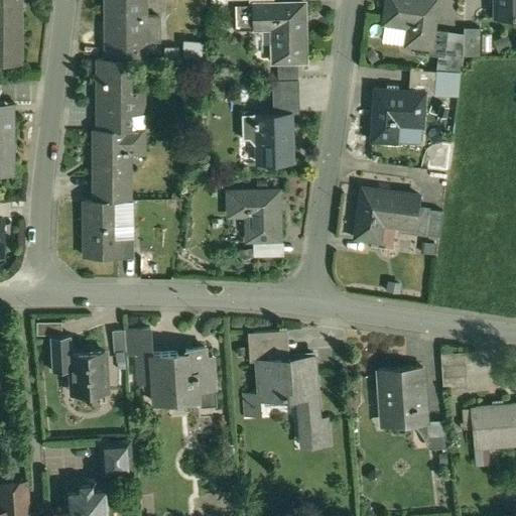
[(0,0),(0,66),(20,67),(20,11),(18,11),(17,0),(0,0)]
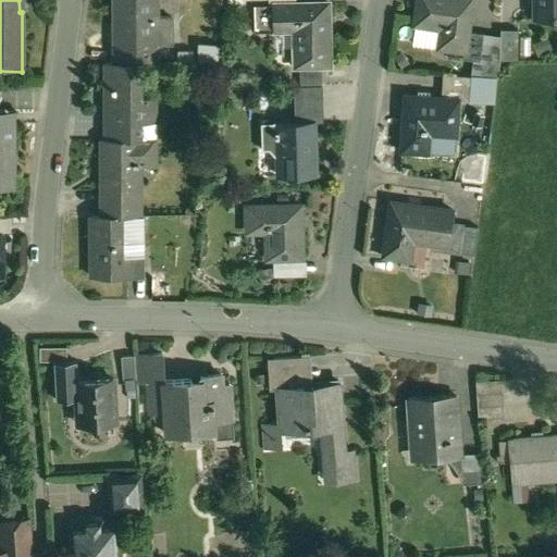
[(113,0),(114,64),(141,64),(157,64),(156,0),(113,0)]
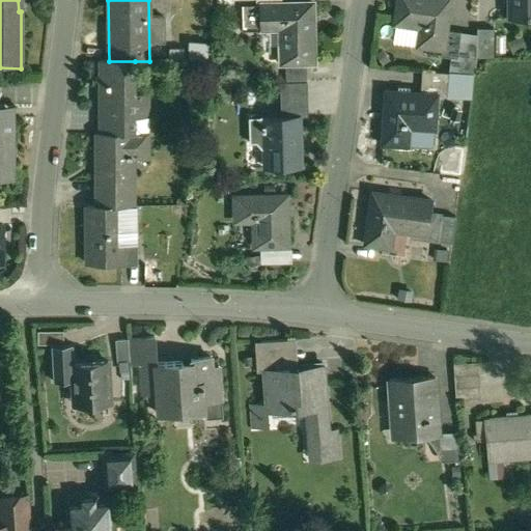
[(449,0),(399,0),(396,24),(421,28),(419,47),(442,50),(443,50),(445,31),(449,0)]
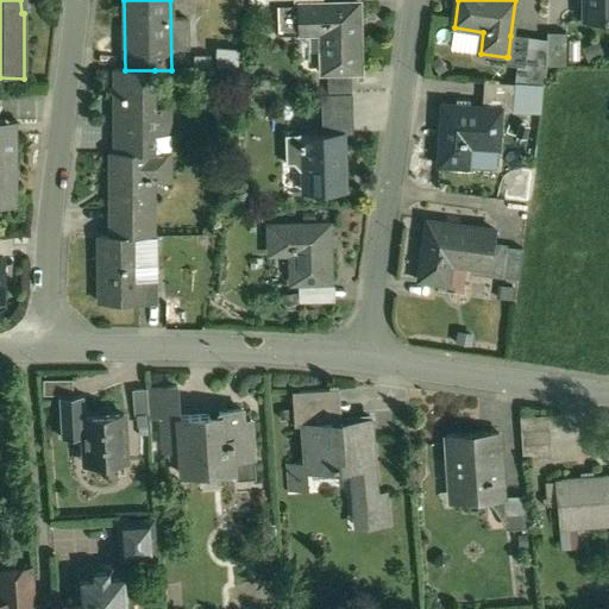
[(608,0),(584,0),(585,23),(608,22),(608,0)]
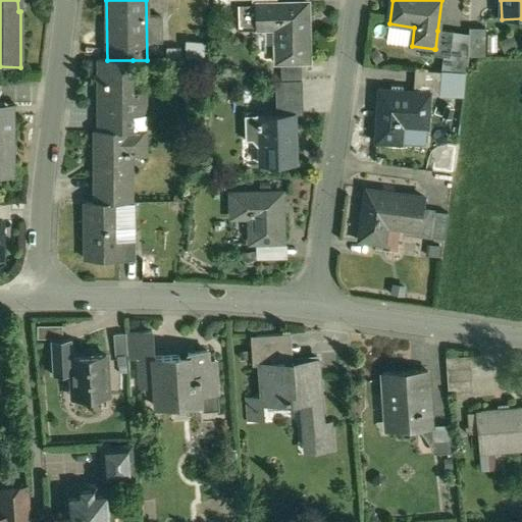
[(308,62),(306,3),(255,4),(256,29),(274,28),(275,63),(308,62)]
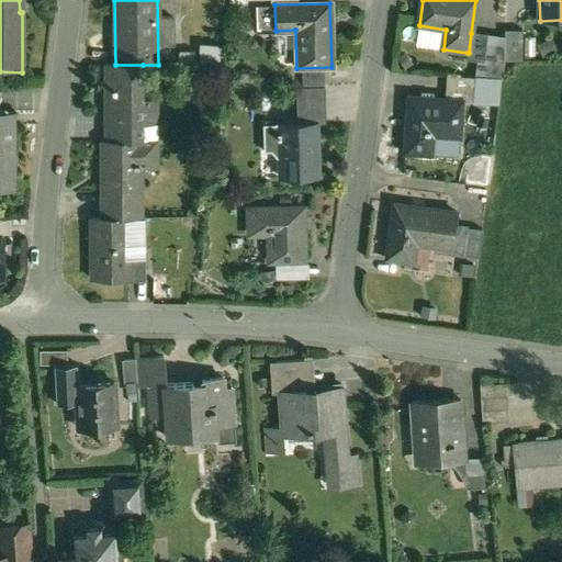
[(523,33),(506,32),(505,38),(504,64),(521,65),(523,33)]
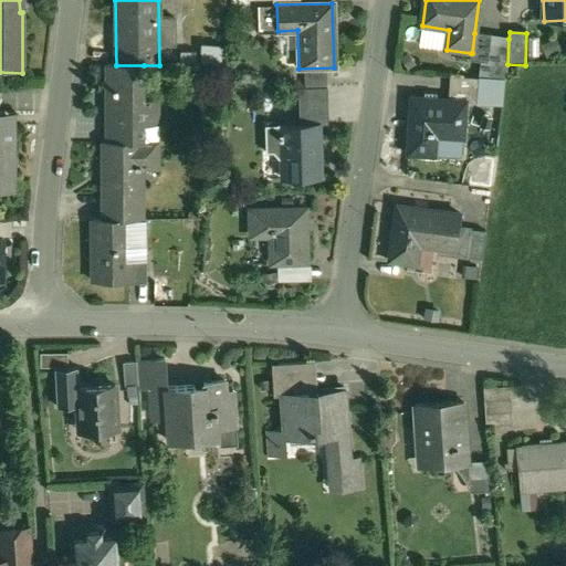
[(492,37),(474,33),(472,53),(471,53),(470,62),(488,64),(492,37)]
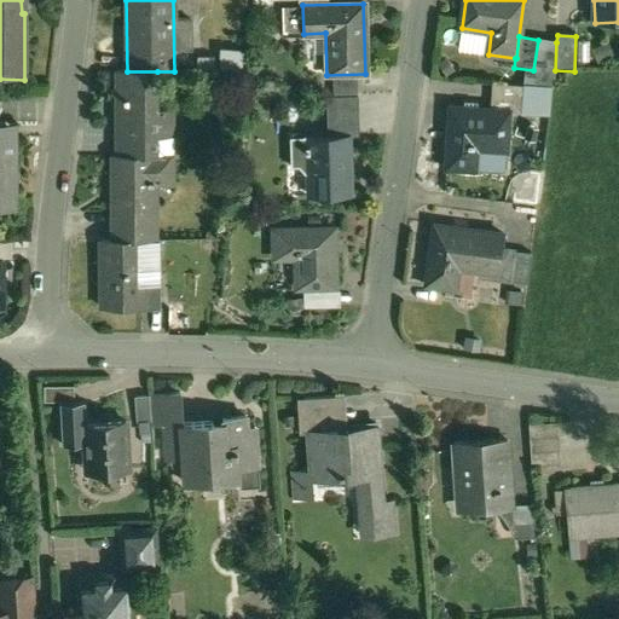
[(532,82),(554,86),(555,70),(556,42),(538,40),(533,70),(532,82)]
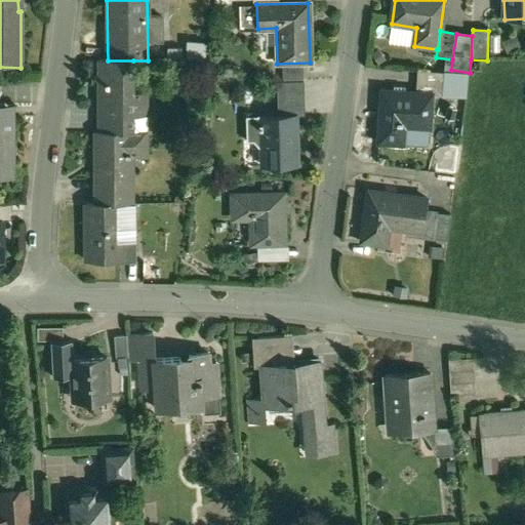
[(108,61),(98,61),(98,116),(133,116),(146,115),(146,92),(133,92),(133,61),(108,61)]
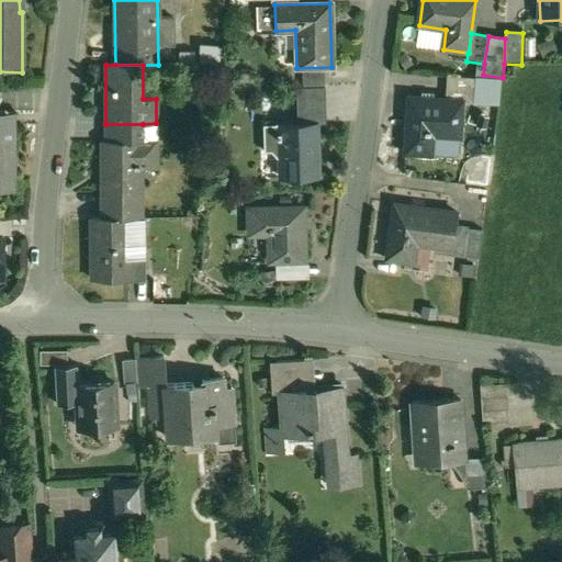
[(475,79),(447,77),(446,101),(461,102),(473,103),(475,79)]
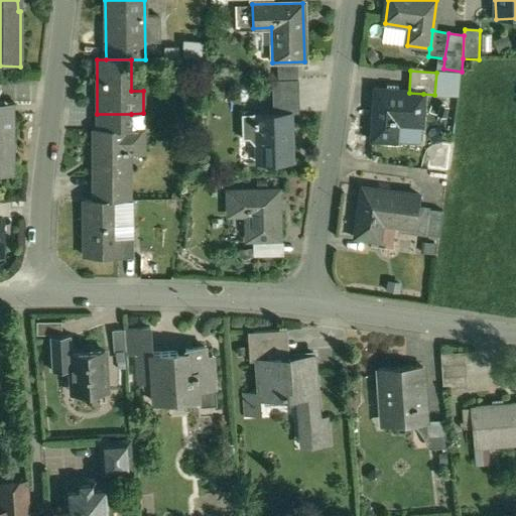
[(297,81),(271,82),(272,115),(284,114),(289,114),(298,114),(297,81)]
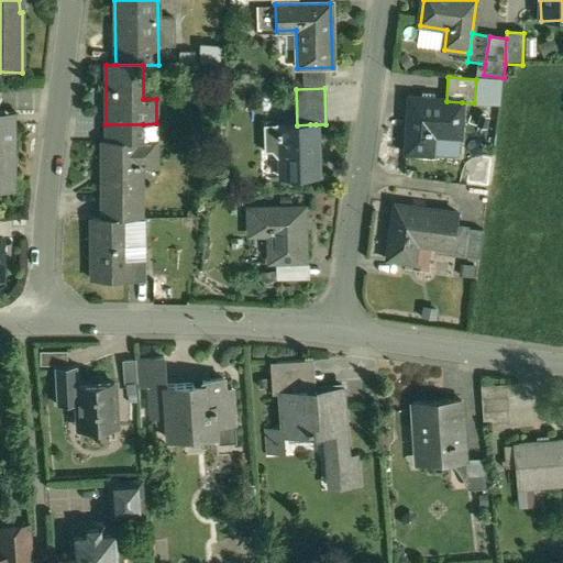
[(446,101),(410,98),(406,153),(431,155),(432,135),(460,138),(462,102),(446,101)]
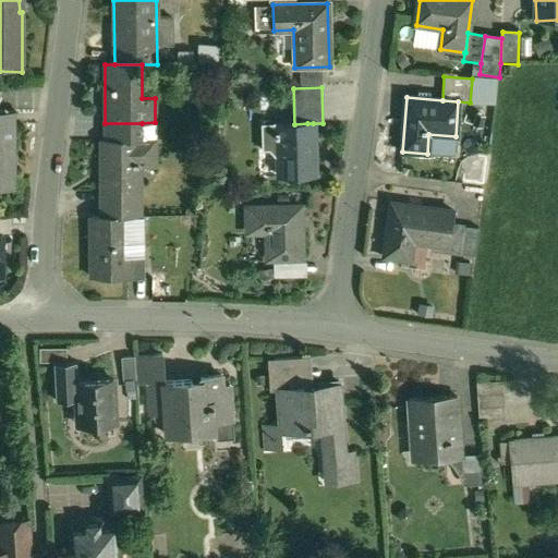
[(0,111),(0,187),(15,189),(14,112),(0,111)]
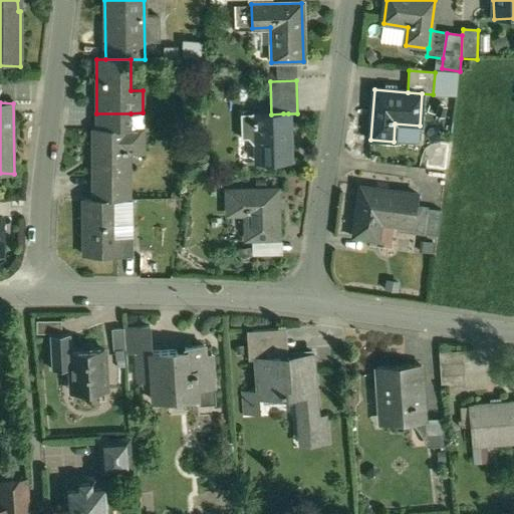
[(131,113),(98,113),(98,130),(131,130),(131,113)]
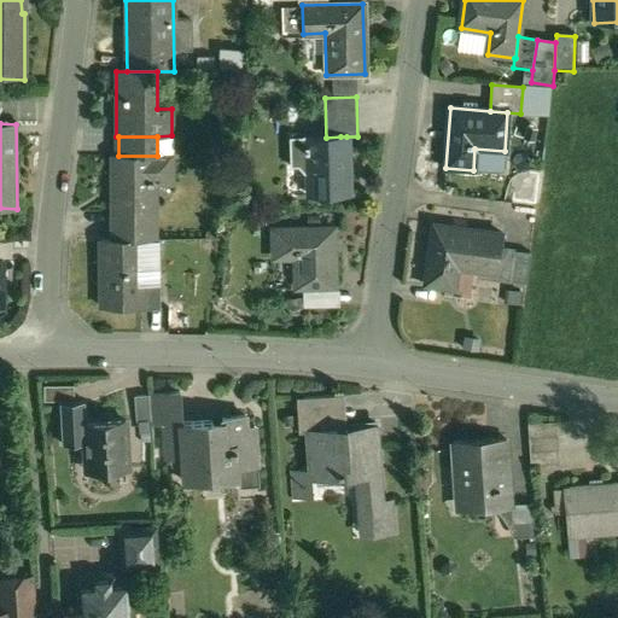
[(340,136),(326,138),(292,138),(292,167),(299,167),(307,178),(308,196),(349,194),(347,136),(340,136)]
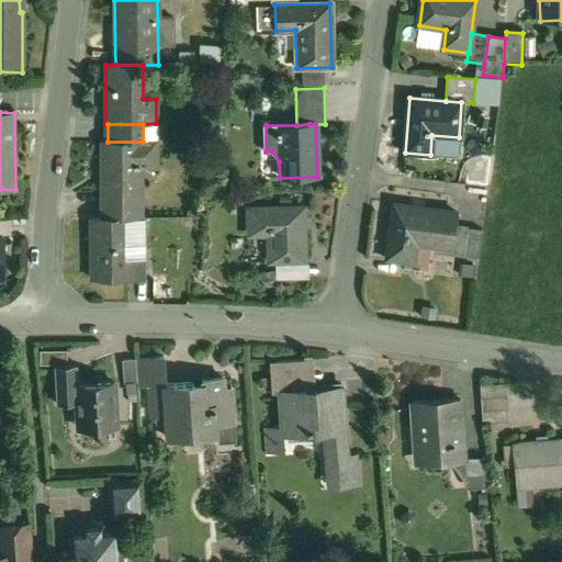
[(108,142),(102,142),(103,204),(139,204),(139,166),(155,166),(155,142),(143,142),(108,142)]
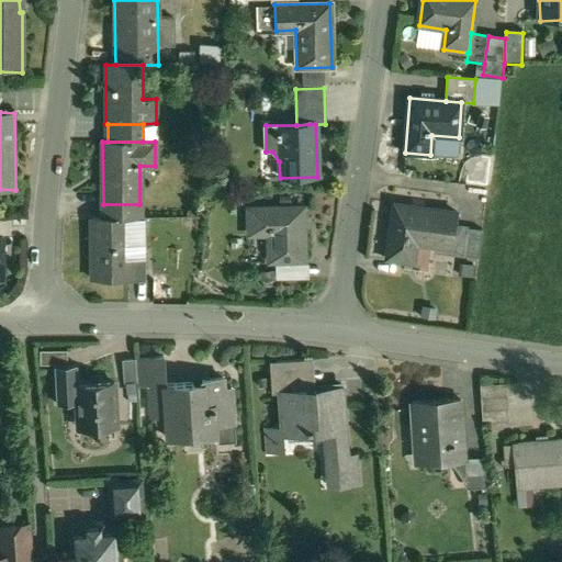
[(139,204),(103,204),(103,218),(130,218),(139,218),(139,204)]
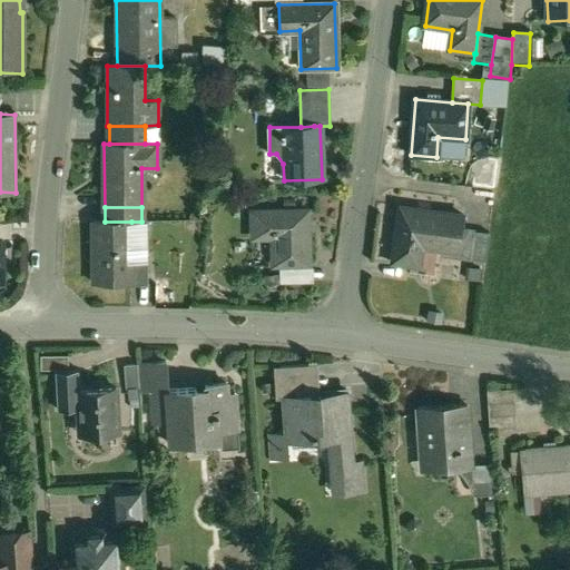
[(463,217),(401,209),(394,264),(420,266),(422,247),(460,252),(463,217)]
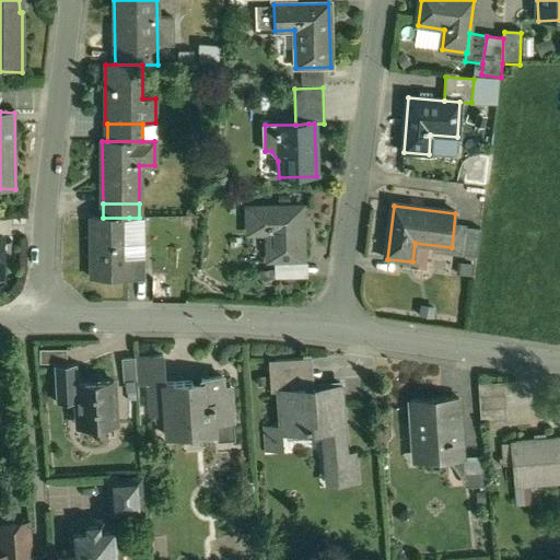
[(303,260),(302,208),(247,209),(248,234),(268,233),(268,260),(303,260)]
